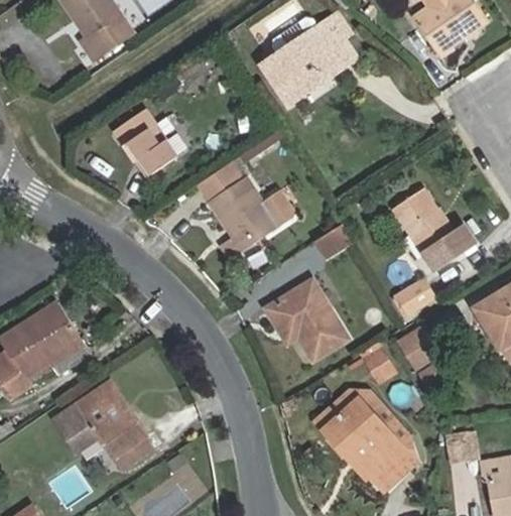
[(106,0),(56,0),(86,41),(80,45),(93,62),(131,35),(106,0)]
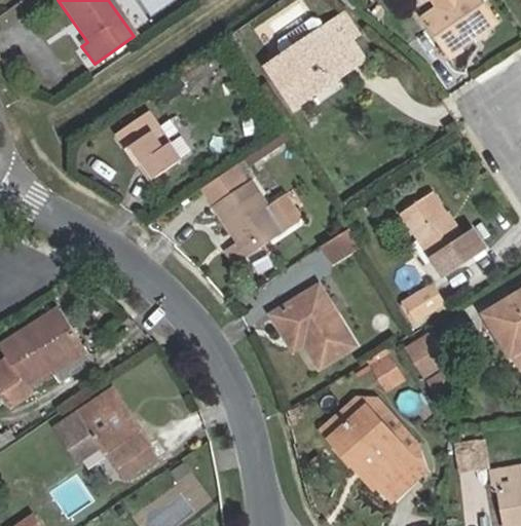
[(429,0),(435,8),(417,20),(441,54),(492,21),(478,0),(429,0)]
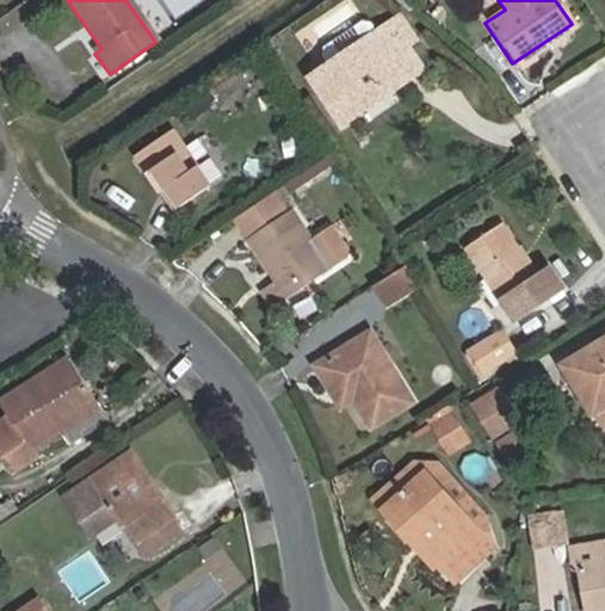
[(420,69),(388,22),(374,32),(362,14),(313,48),(323,66),(304,78),(337,125),(356,112),(351,105),(391,76),(397,85),(420,69)]
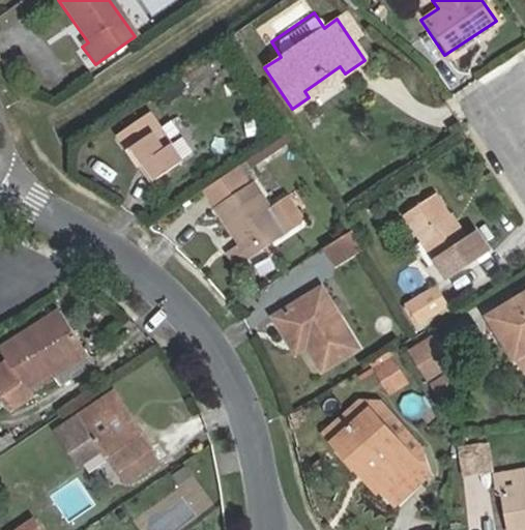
[(346,13),(337,19),(365,60),(374,54),(346,13)]
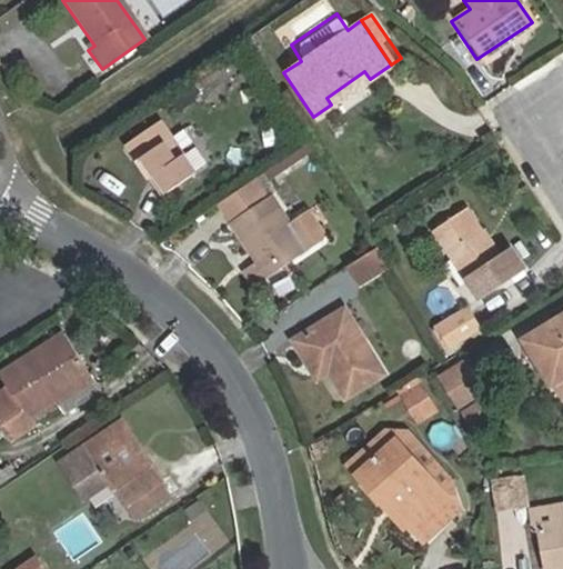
[(169,137),(157,120),(122,145),(146,179),(150,176),(162,193),(193,173),(180,156),(174,159),(163,141),(169,137)]
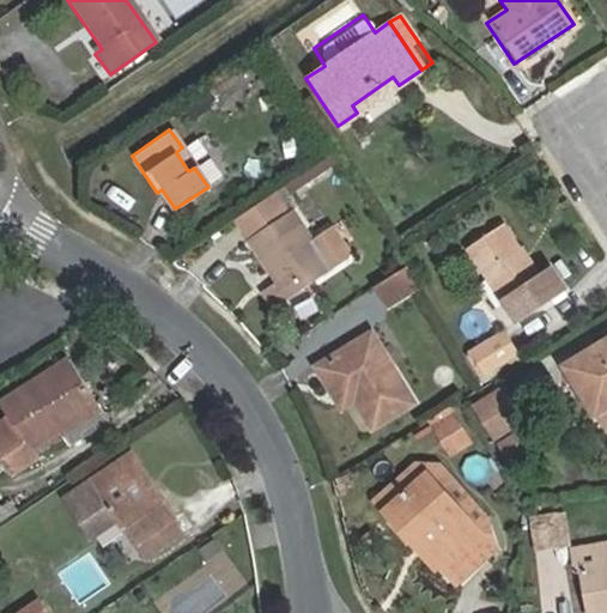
[(269,193),(232,218),(246,237),(274,280),(259,290),(269,308),(327,268),(287,210),(283,212),(269,193)]
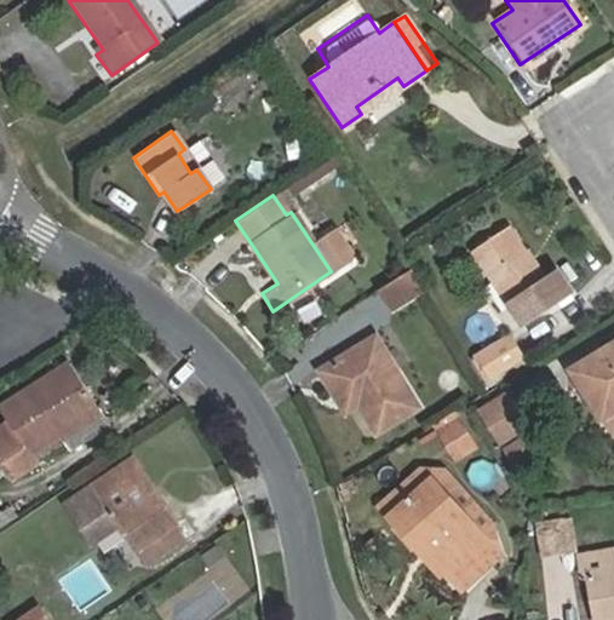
[(567,296),(552,271),(538,280),(504,228),(469,251),(518,327),(567,296)]
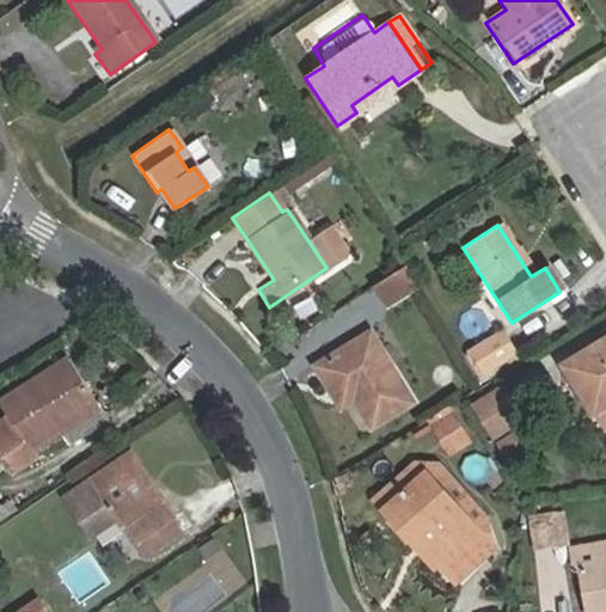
[(412,285),(401,268),(373,286),(384,303),(412,285)]
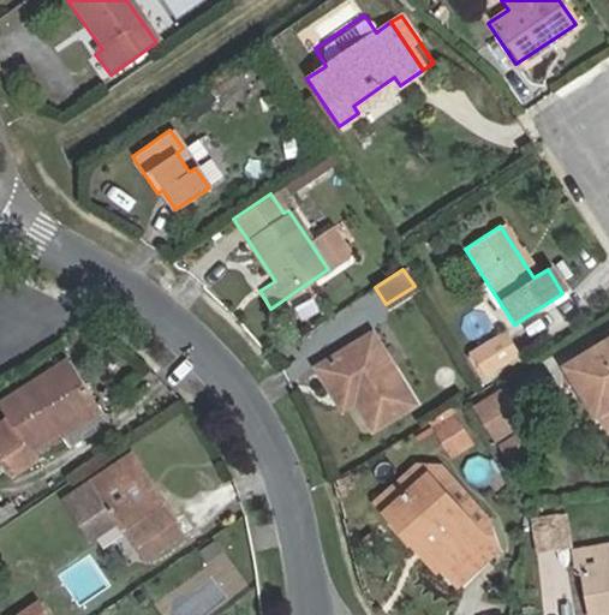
[(484,374),(514,356),(500,333),(471,351),(484,374)]
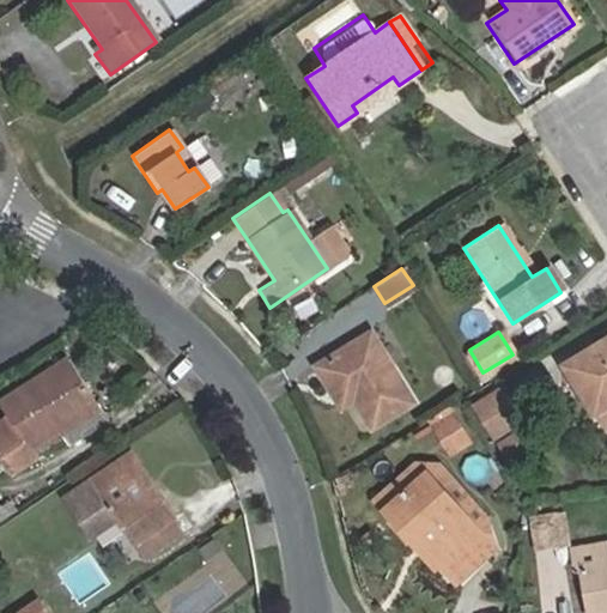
[(411,402),(369,333),(313,366),(332,396),(345,388),(368,428),(411,402)]
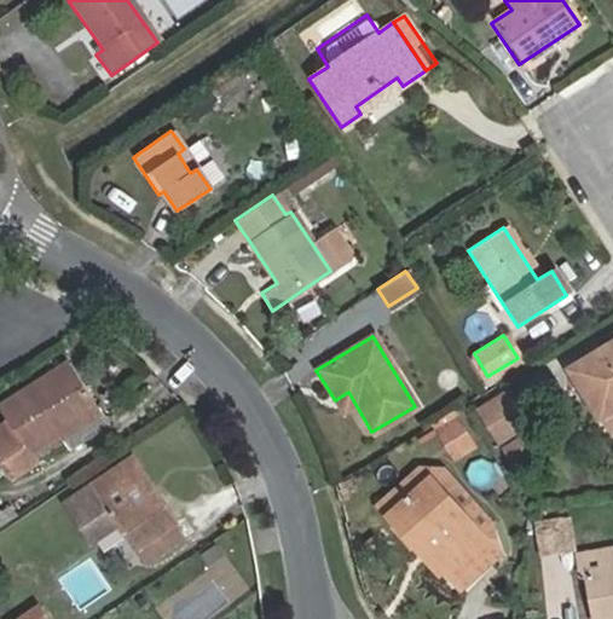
[(612,340),(566,369),(597,418),(612,409),(612,340)]
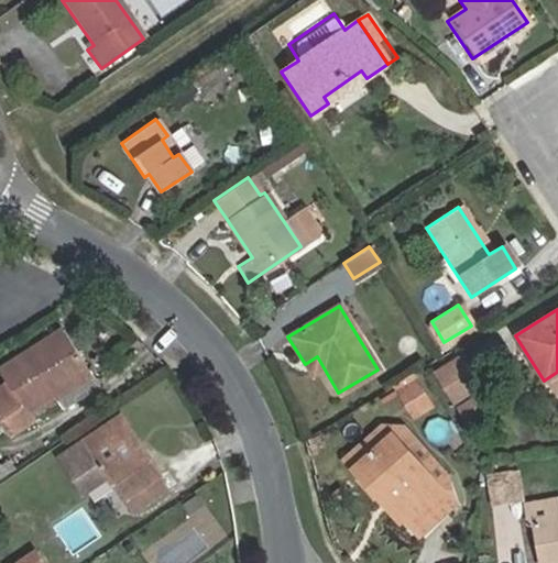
[(58,329),(0,366),(0,379),(10,395),(0,401),(0,426),(7,435),(30,419),(25,412),(87,372),(58,329)]
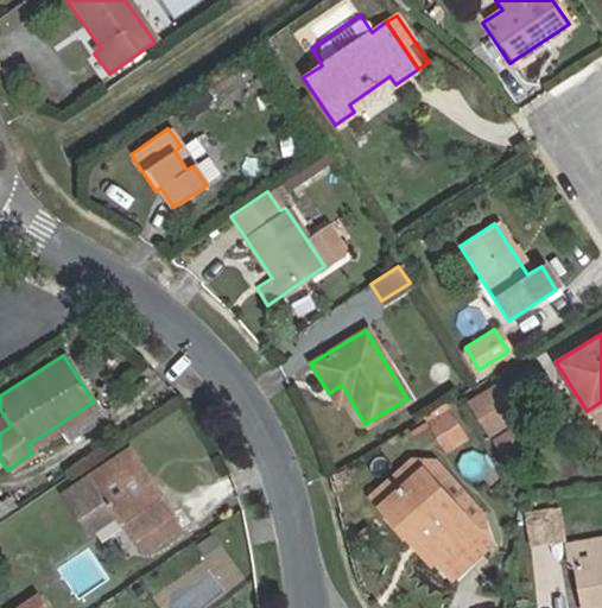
[(469,401),(487,434),(514,418),(494,386),(469,401)]
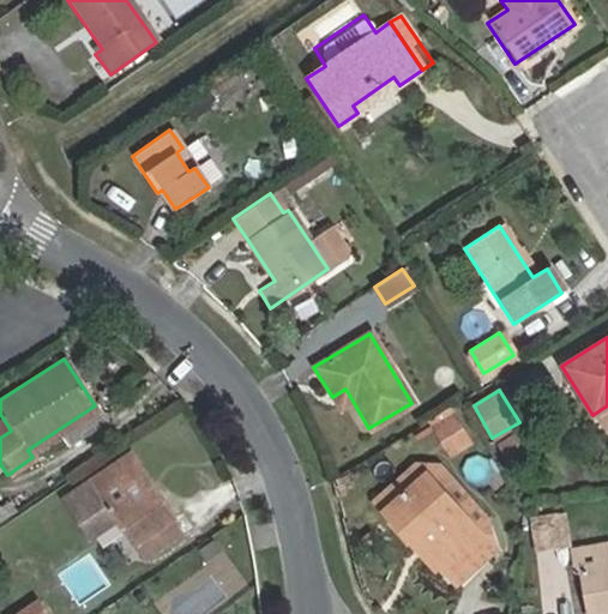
[(439,437),(449,451),(467,439),(451,413),(428,426),(437,439),(439,437)]
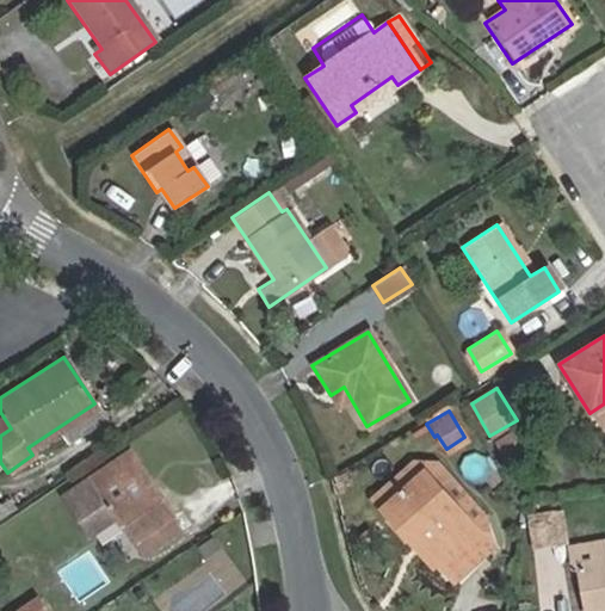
[(124,450),(88,475),(96,485),(125,463),(149,497),(154,493),(124,450)]
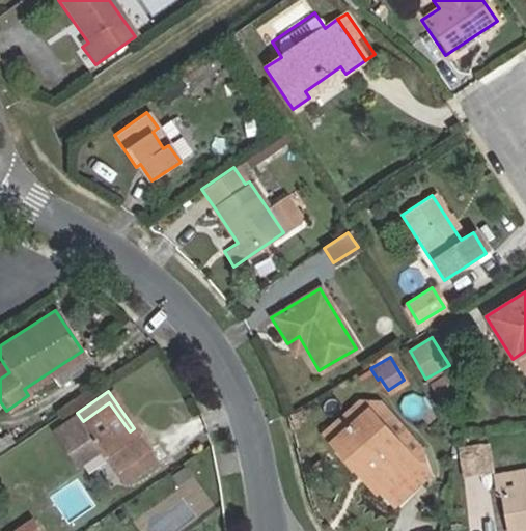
[(53,429),(75,462),(98,446),(121,480),(151,459),(142,446),(144,444),(134,428),(130,431),(109,402),(83,421),(77,413),(53,429)]
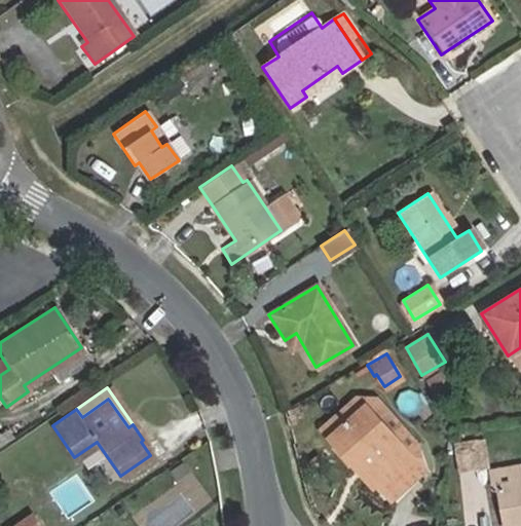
[(409,461),(360,406),(328,434),(351,462),(357,457),(382,486),(409,461)]
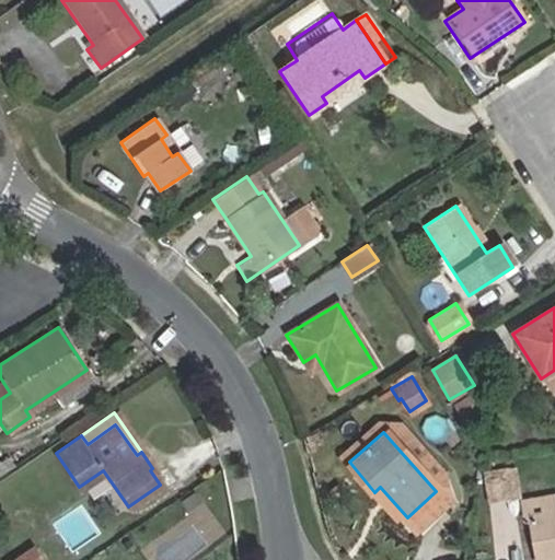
[(487,501),(520,496),(516,462),(483,467),(487,501)]
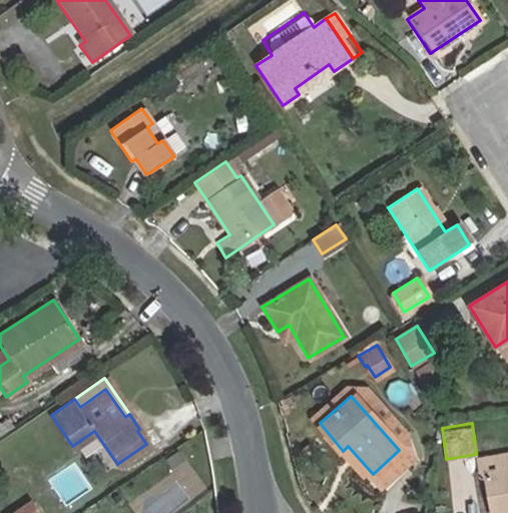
[(507,466),(506,457),(476,462),(479,480),(484,480),(489,510),(507,507),(507,466)]
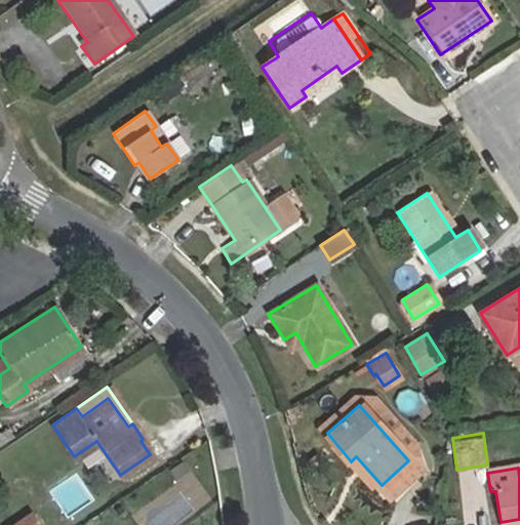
[(37,524),(31,515),(16,524),(37,524)]
